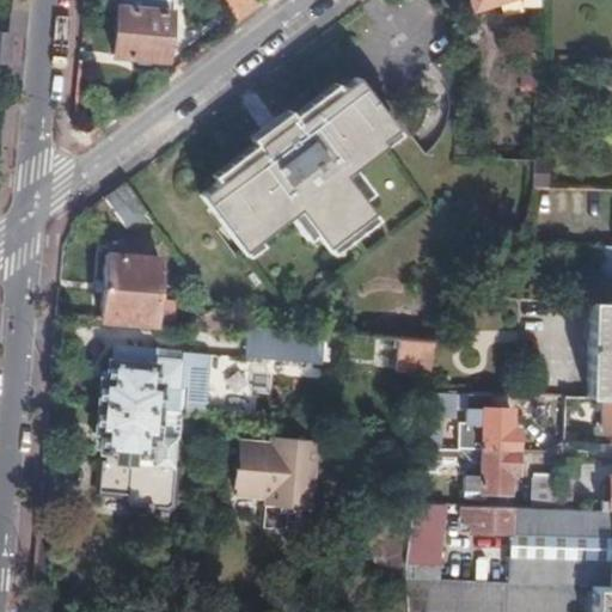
[(166,59),(170,0),(120,0),(120,8),(117,8),(114,54),(166,59)]
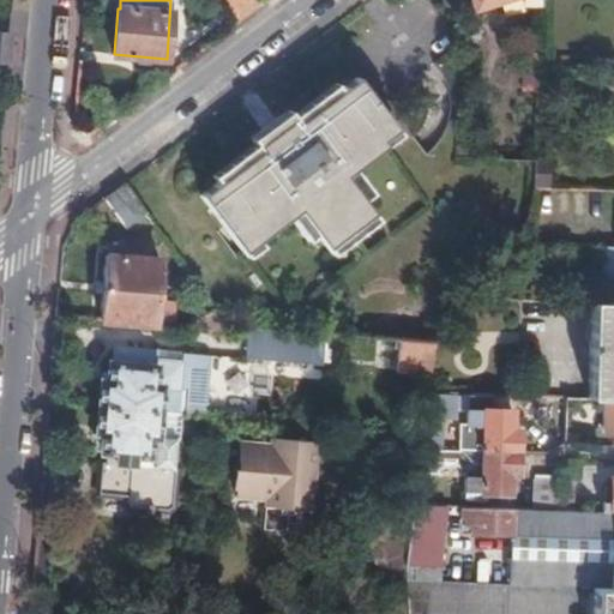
[(226,0),(242,22),(263,6),(258,0),(226,0)]
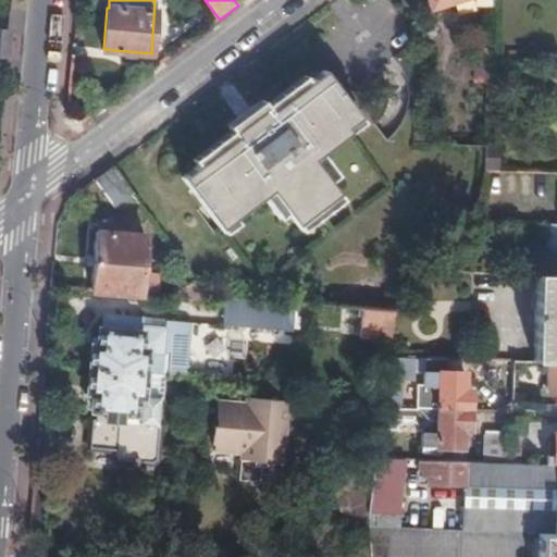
[(425,0),(432,20),(477,5),(492,5),(492,2),(491,0),(425,0)]
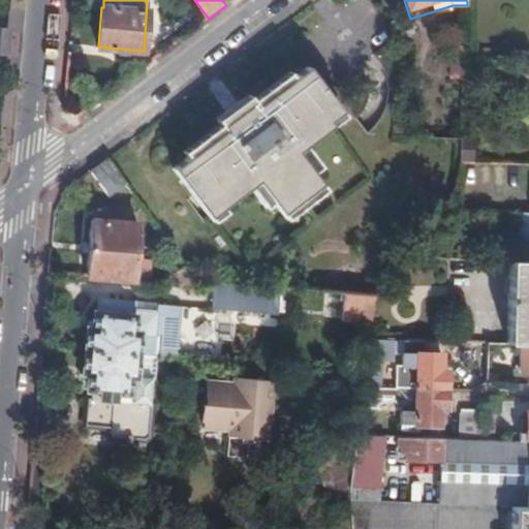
[(0,53),(7,54),(9,29),(0,28),(0,53)]
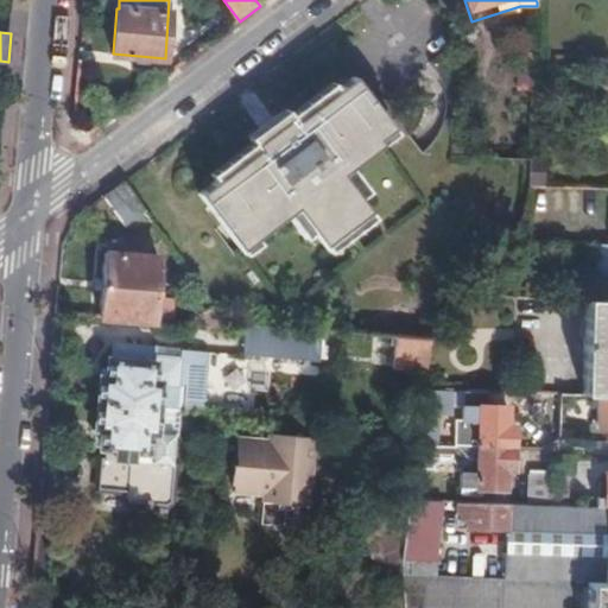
[(519,88),(534,88),(536,58),(536,55),(520,55),(519,88)]
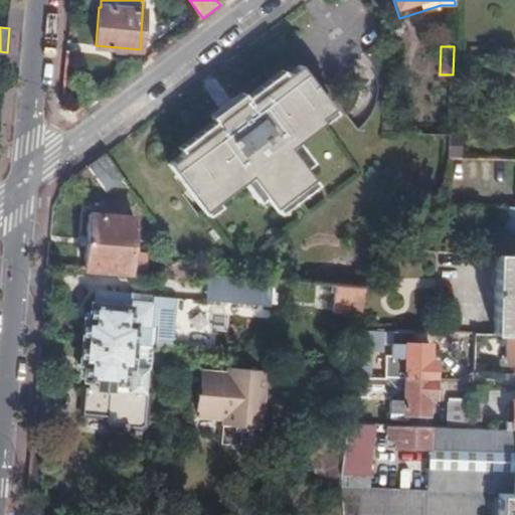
[(215,129),(167,166),(204,214),(250,178),(277,214),(315,186),(288,149),(334,113),(298,65),(248,103),(242,94),(225,107),(209,119),(215,129)]
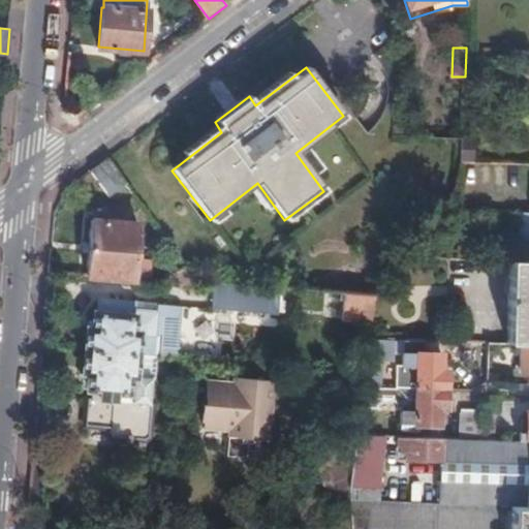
[(476,139),(461,138),(460,163),(476,163),(476,139)]
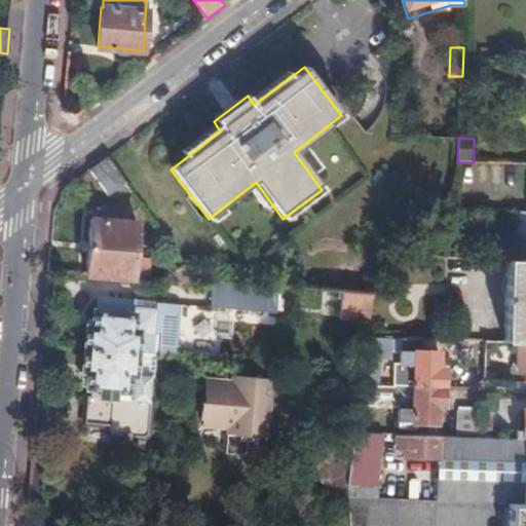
[(91,220),(86,273),(132,277),(134,263),(143,264),(144,251),(134,250),(137,224),(127,223),(128,210),(95,208),(95,220),(91,220)]
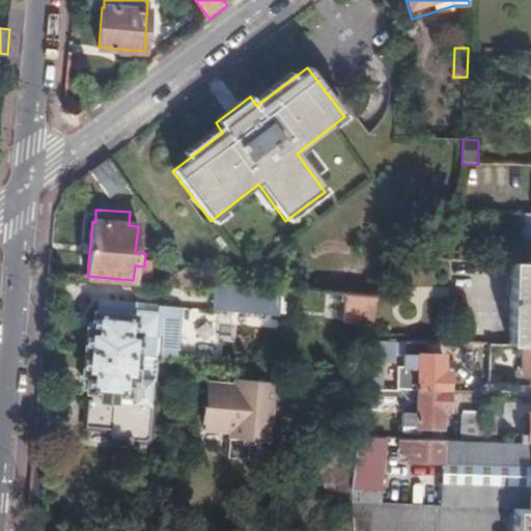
[(530,213),(521,213),(520,254),(530,254),(530,213)]
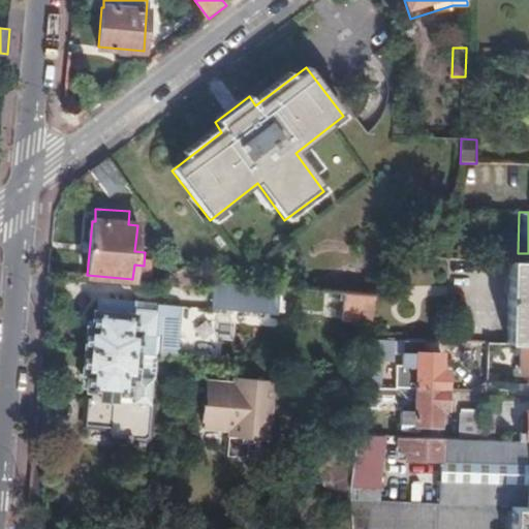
[(518,344),(528,344),(528,261),(510,261),(505,344),(518,344)]
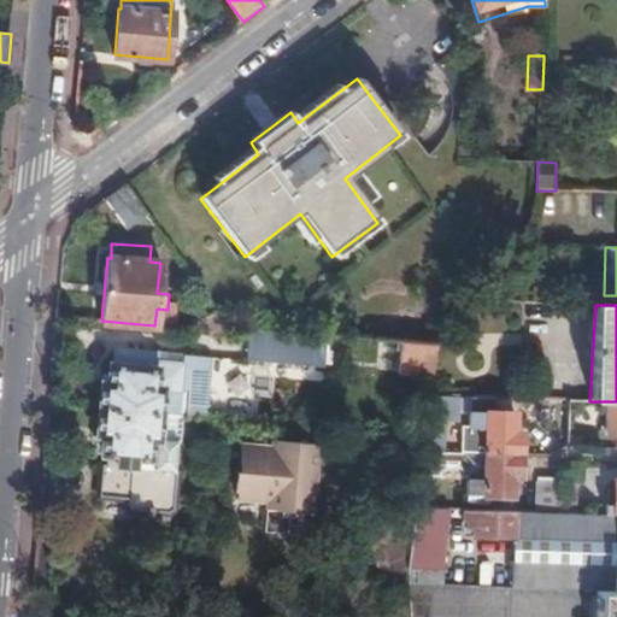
[(215,313),(200,321),(211,336),(225,328),(215,313)]
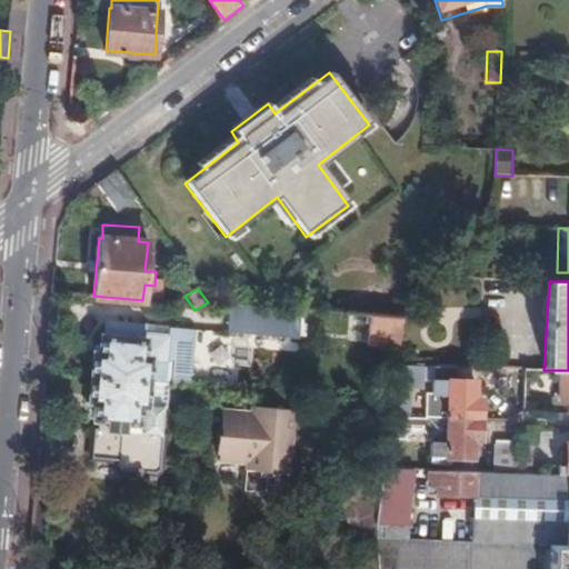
[(300,338),(303,310),(233,305),(231,306),(228,332),(300,338)]
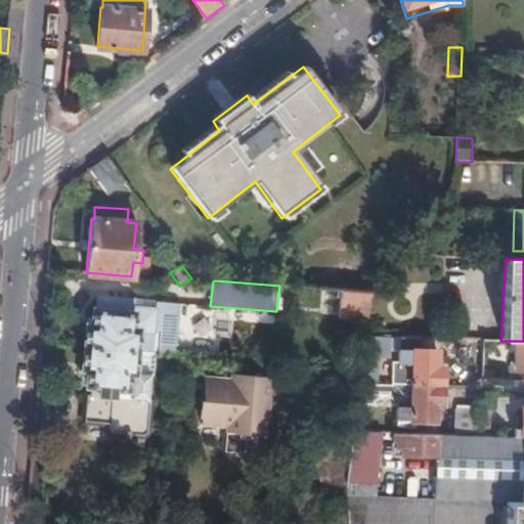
[(340,317),(365,319),(369,292),(343,291),(340,317)]
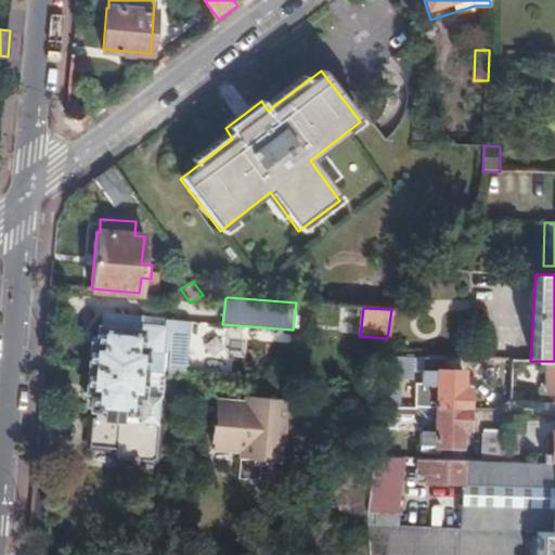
[(91,346),(89,370),(165,375),(186,377),(190,322),(165,321),(164,327),(142,325),(143,317),(104,314),(103,328),(99,330),(98,346),(91,346)]
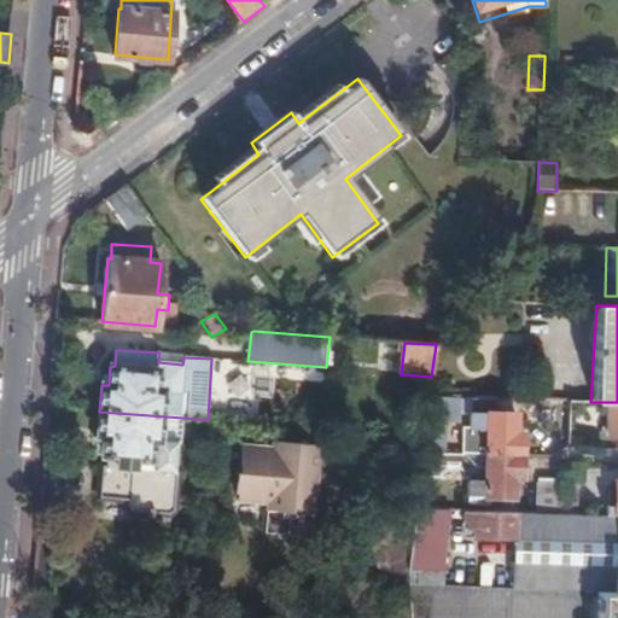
[(423,450),(443,452),(443,418),(456,419),(458,397),(429,396),(424,437),(423,450)]
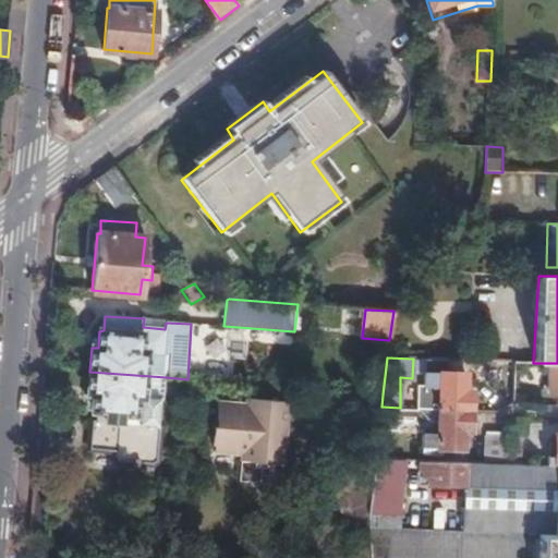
[(557,363),(546,363),(546,393),(557,392),(557,363)]
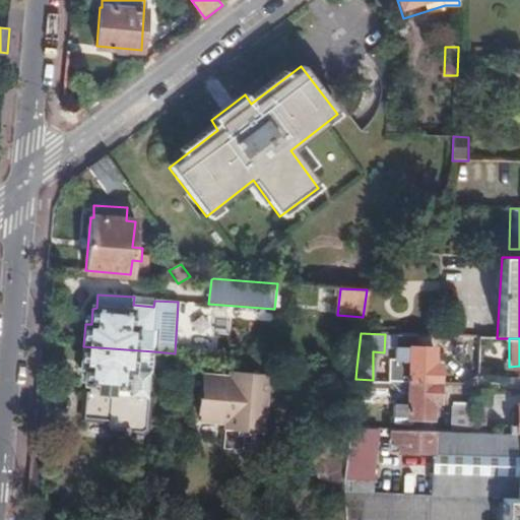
[(409,382),(438,383),(439,365),(433,365),(434,347),(407,345),(407,347),(395,346),(395,360),(389,359),(388,381),(409,382)]
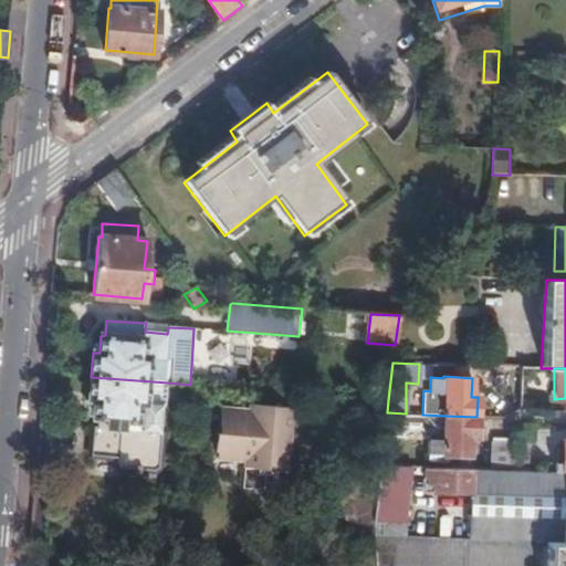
[(168,383),(91,377),(90,400),(95,401),(94,418),(96,418),(96,428),(93,428),(91,457),(116,459),(116,465),(121,470),(155,472),(160,468),(163,432),(159,431),(161,406),(166,406),(168,383)]
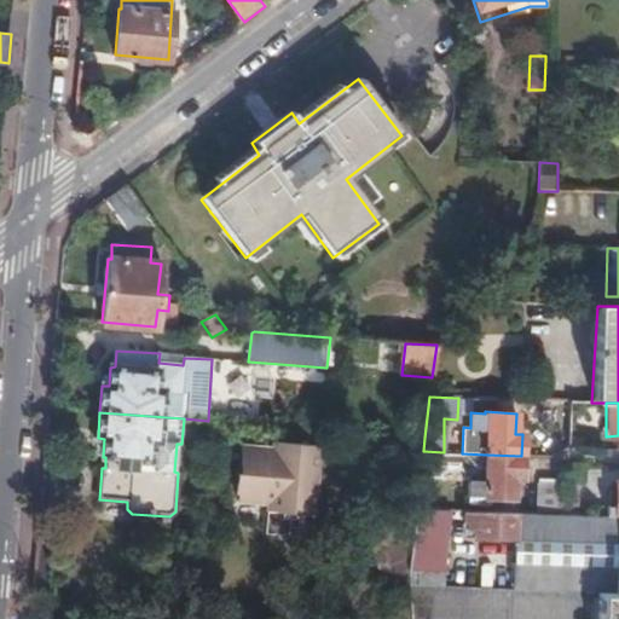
[(319,445),(290,443),(290,450),(275,449),(243,446),(238,502),(270,504),(270,512),(313,515),(319,445)]
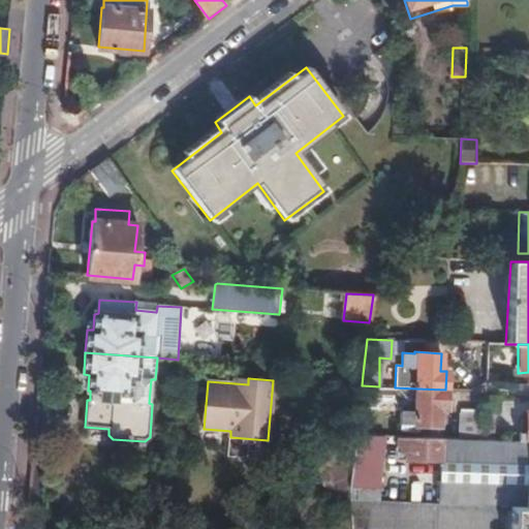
[(379,386),(362,385),(359,408),(376,409),(376,406),(380,401),(391,402),(396,404),(396,410),(400,410),(399,431),(417,431),(417,425),(437,426),(438,408),(444,408),(445,390),(416,389),(395,387),(379,386)]
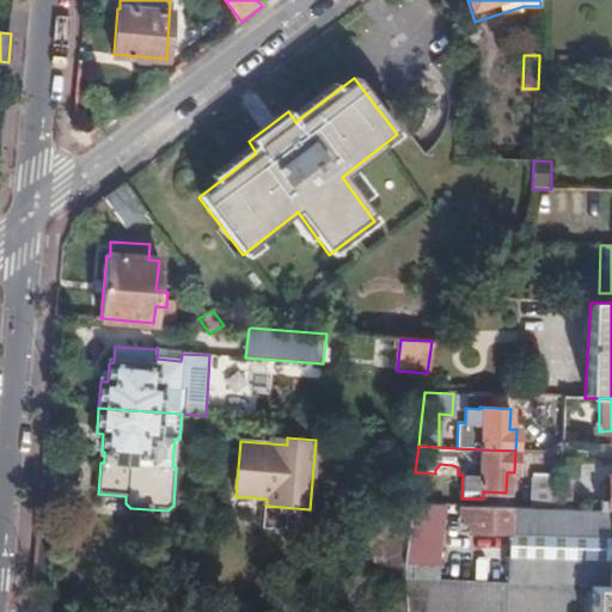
[(554,479),(554,477),(533,476),(531,507),(552,508),(554,479)]
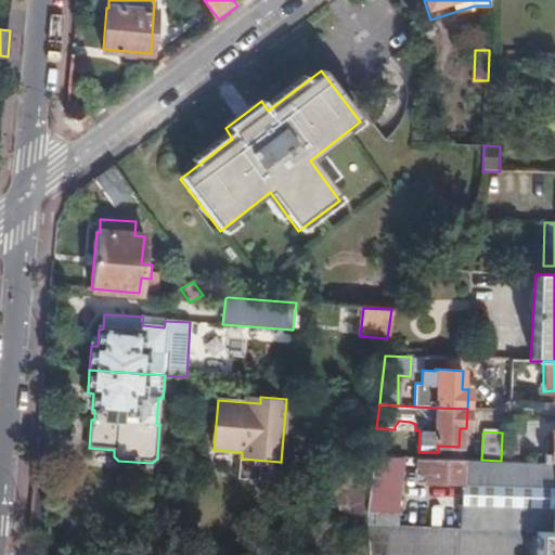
[(554,431),(549,431),(547,454),(541,454),(541,462),(553,462),(554,462),(554,431)]
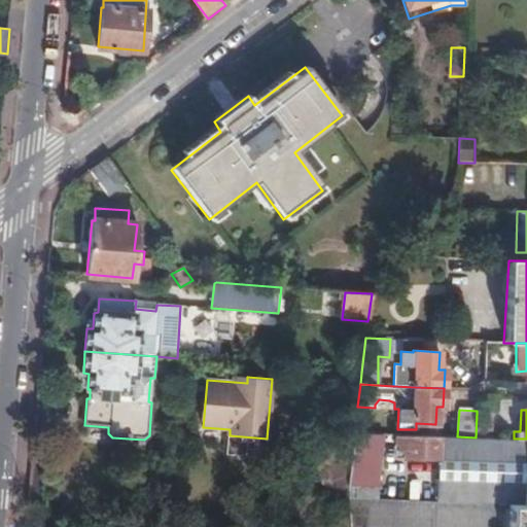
[(477,413),(476,437),(492,437),(493,413),(477,413)]
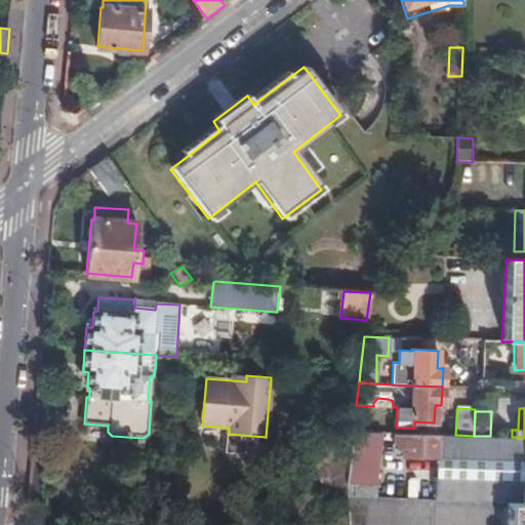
[(375,486),(381,434),(352,433),(351,438),(345,485),(375,486)]
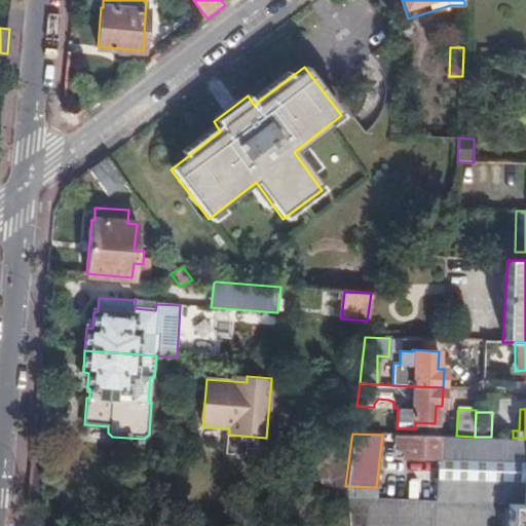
[(491,437),(475,437),(456,436),(395,435),(395,444),(397,444),(397,450),(403,450),(403,456),(438,457),(436,500),(495,502),(506,502),(521,502),(522,490),(524,438),(513,438),(491,437)]
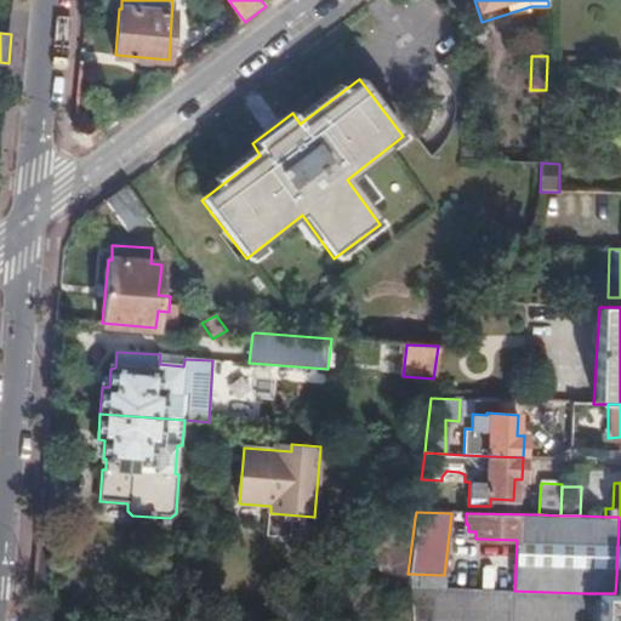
[(58,541),(38,539),(35,569),(33,596),(53,597),(58,541)]
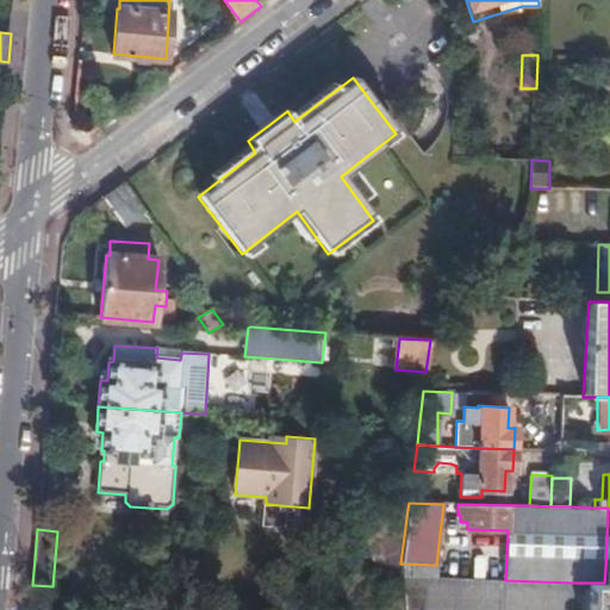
[(403,609),(402,578),(400,568),(386,571),(388,609),(403,609)]
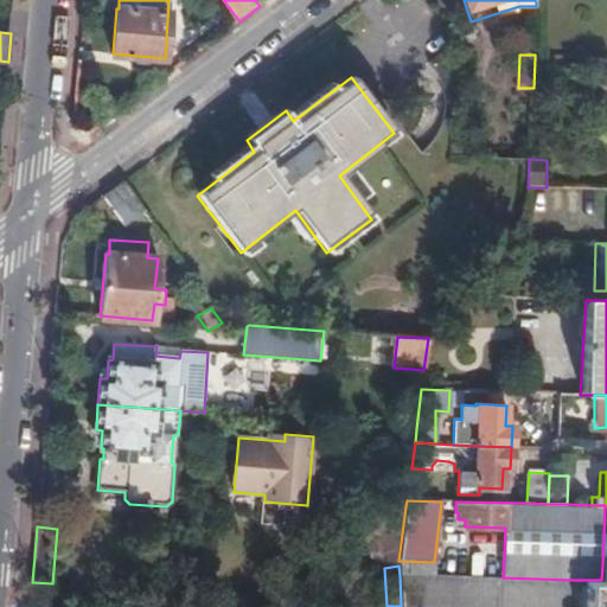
[(606,606),(606,566),(602,566),(601,580),(585,580),(582,606),(606,606)]
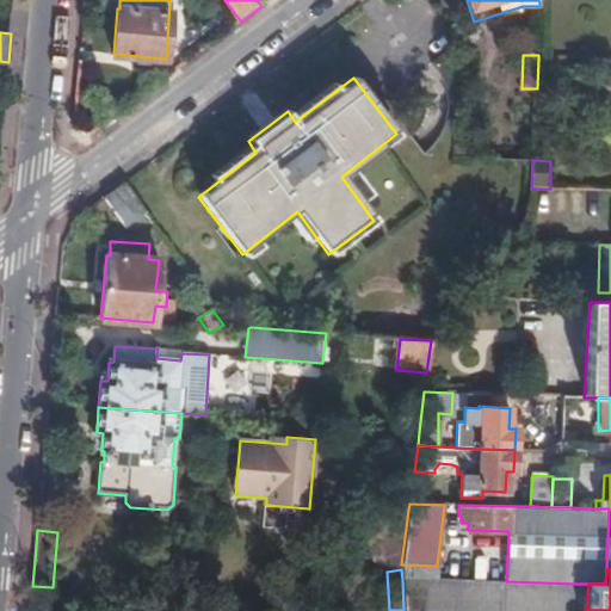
[(573,610),(575,584),(506,581),(402,579),(403,610),(573,610)]
